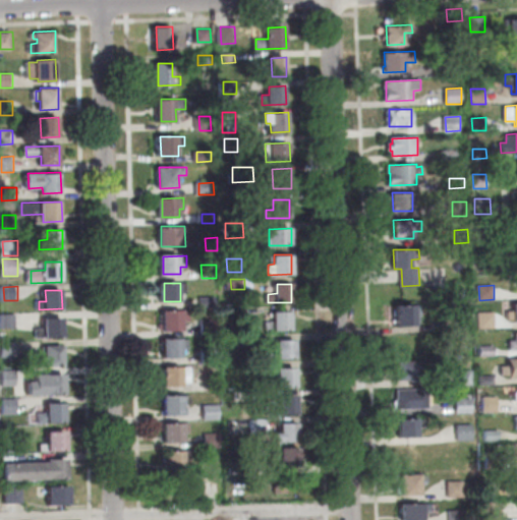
[(203,306),(203,297),(218,296),(218,306),(203,306)]
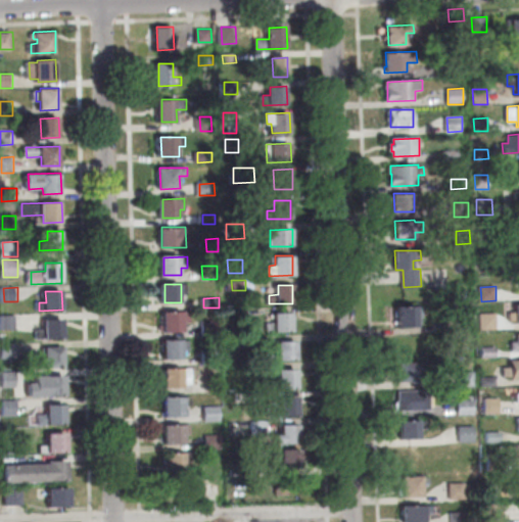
[(391,327),(391,318),(397,318),(397,306),(416,306),(417,327),(391,327)]
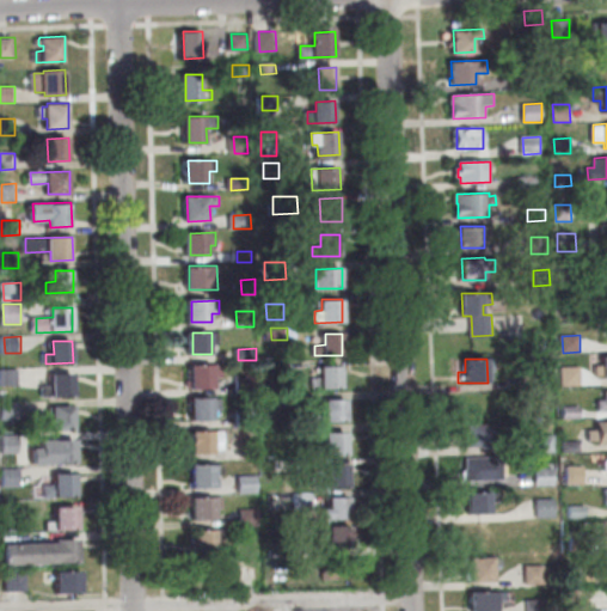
[(276,361),(292,361),(292,373),(276,373),(276,361)]
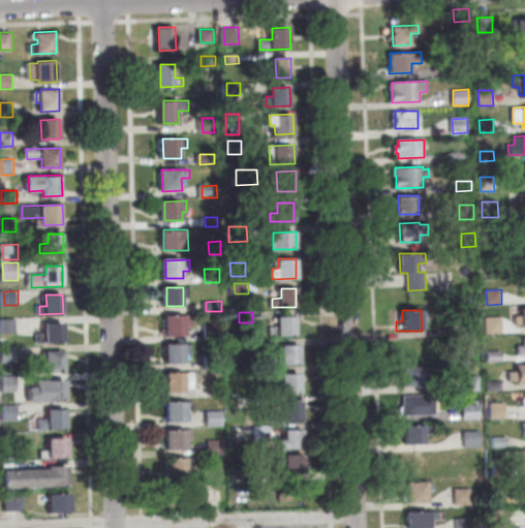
[(167,336),(167,334),(164,334),(164,328),(167,328),(167,327),(165,324),(164,320),(166,318),(166,316),(193,315),(193,325),(186,325),(186,336),(167,336)]
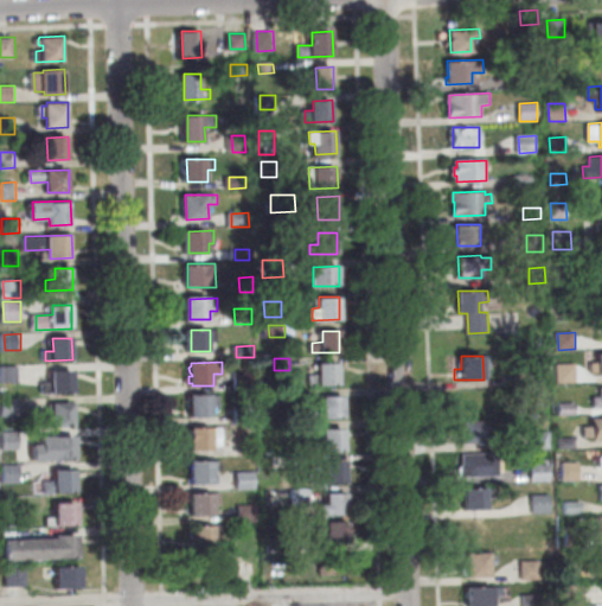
[(313,386),(312,375),(320,375),(320,364),(340,363),(340,384),(313,386)]
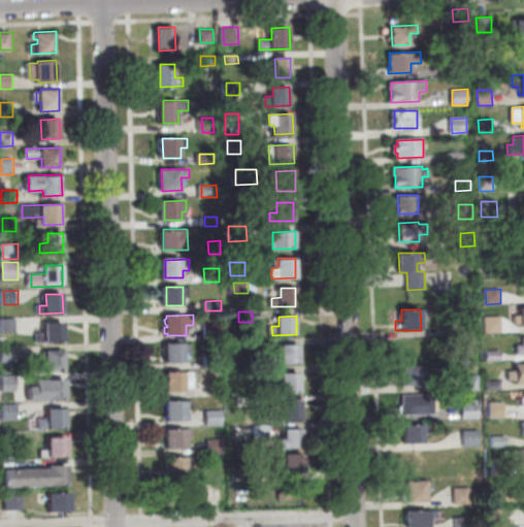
[(501,333),(486,333),(486,317),(500,316),(501,333)]
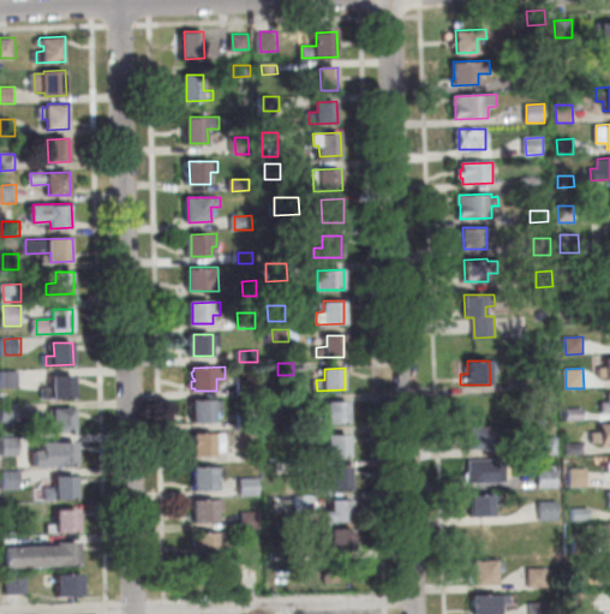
[(21,388),(4,388),(4,373),(21,371),(21,388)]
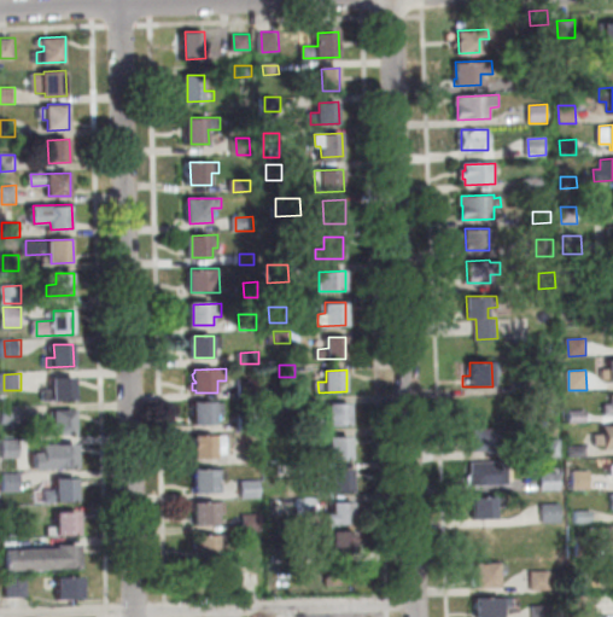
[(75,401),(45,402),(45,390),(56,390),(54,378),(74,377),(75,401)]
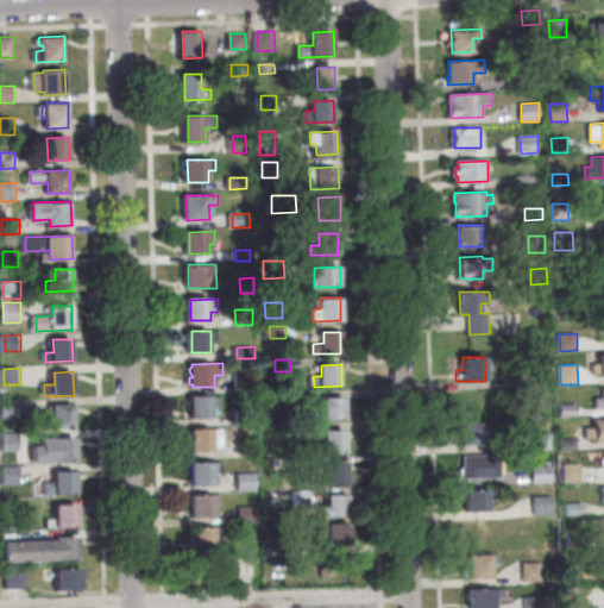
[(238,392),(238,373),(253,373),(253,392),(238,392)]
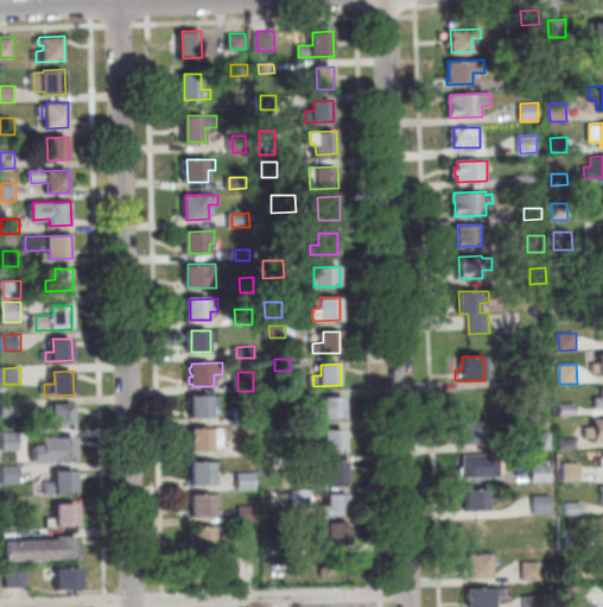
[(194,418),(192,396),(211,394),(211,397),(220,397),(221,406),(211,406),(211,418),(194,418)]
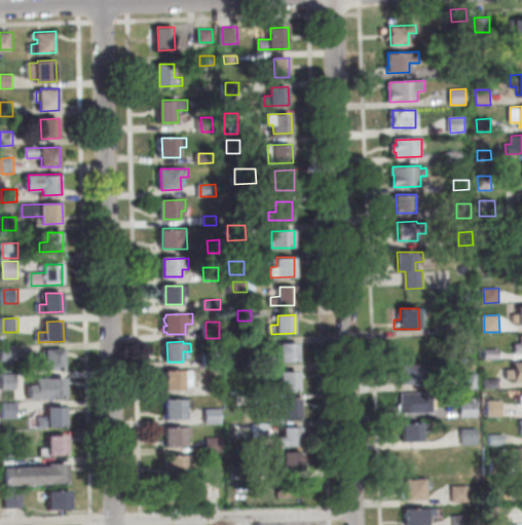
[(274,364),(274,349),(283,349),(283,343),(298,343),(299,363),(274,364)]
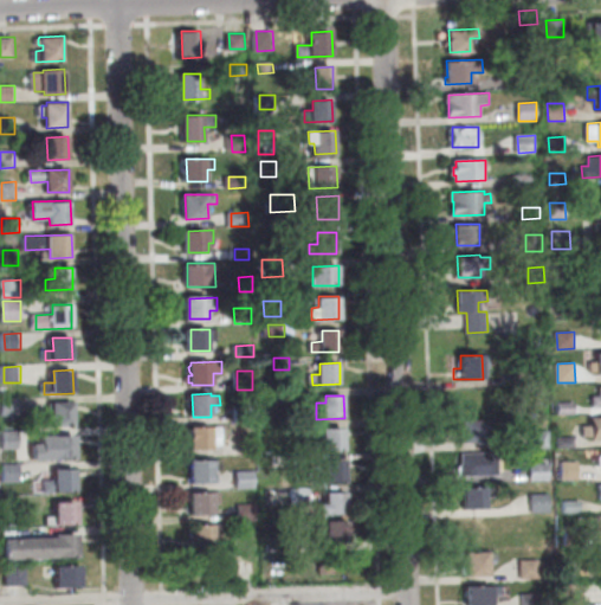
[(5,417),(4,399),(20,399),(20,416),(5,417)]
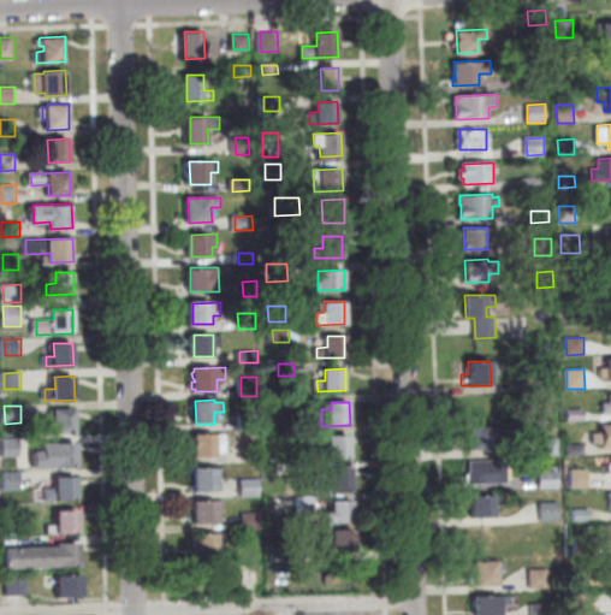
[(57,433),(55,409),(75,409),(76,433),(57,433)]
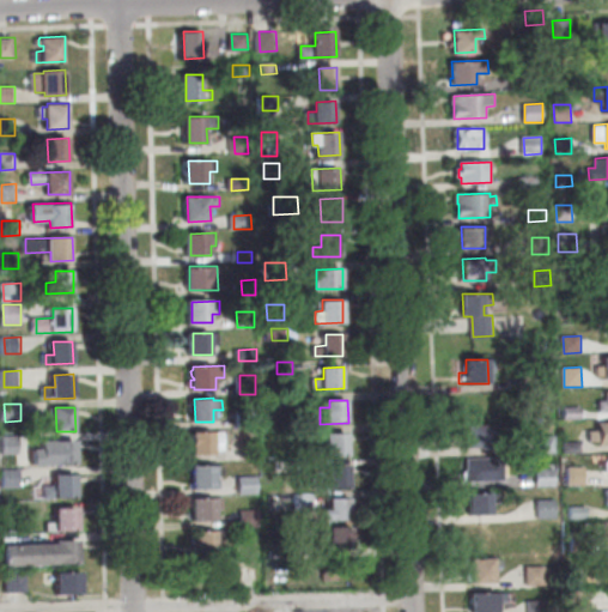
[(565,419),(565,407),(582,407),(582,419),(565,419)]
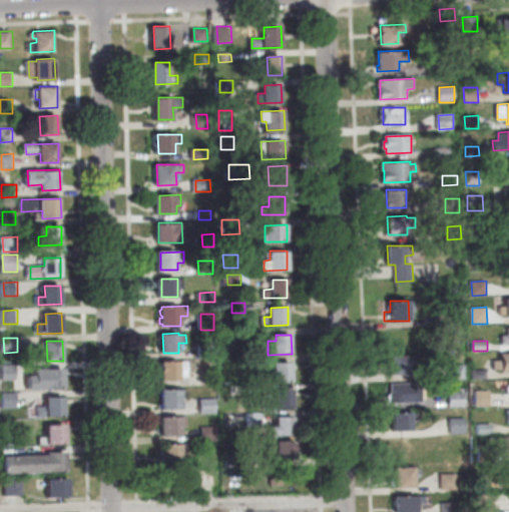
[(201,343),(214,343),(214,357),(201,358),(201,343)]
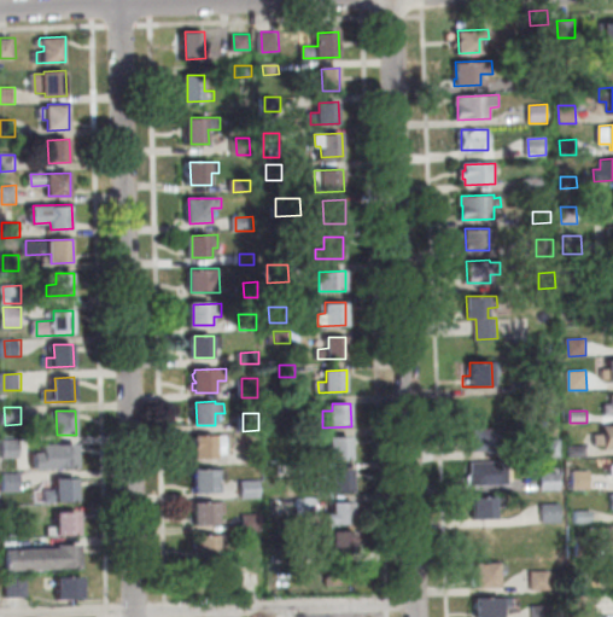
[(612,448),(605,448),(605,444),(596,446),(596,435),(605,435),(603,428),(612,426),(612,448)]
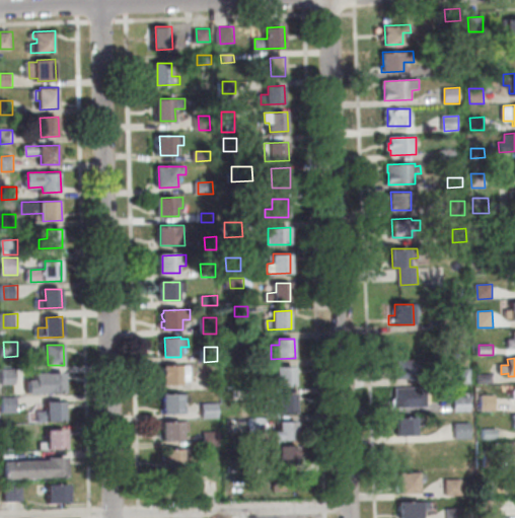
[(396,378),(396,360),(418,359),(419,378),(396,378)]
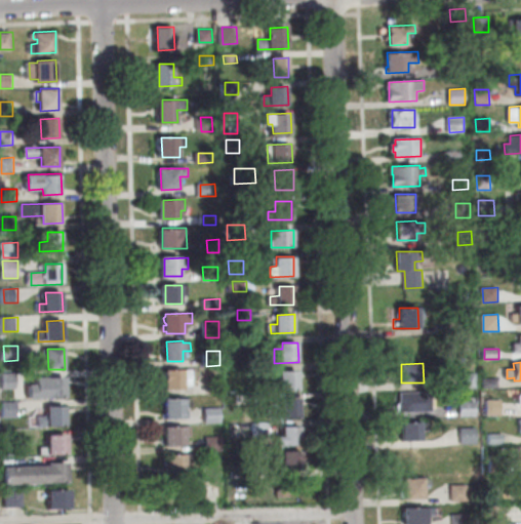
[(184,389),(167,390),(167,370),(193,369),(193,385),(184,385),(184,389)]
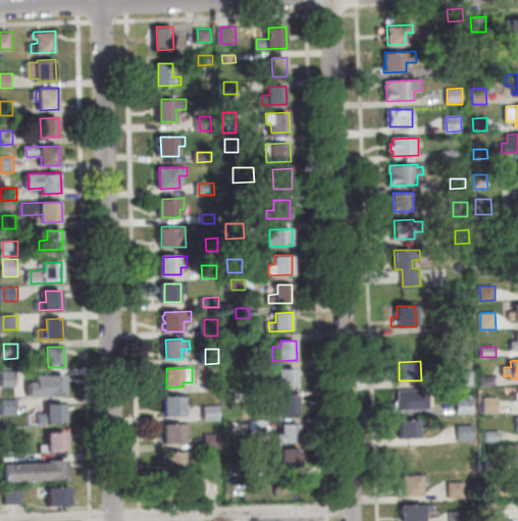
[(280,387),(279,370),(297,369),(298,387),(280,387)]
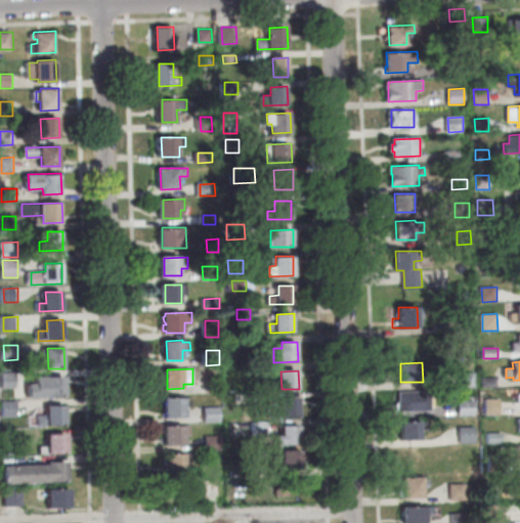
[(19,387),(5,388),(5,373),(18,373),(19,387)]
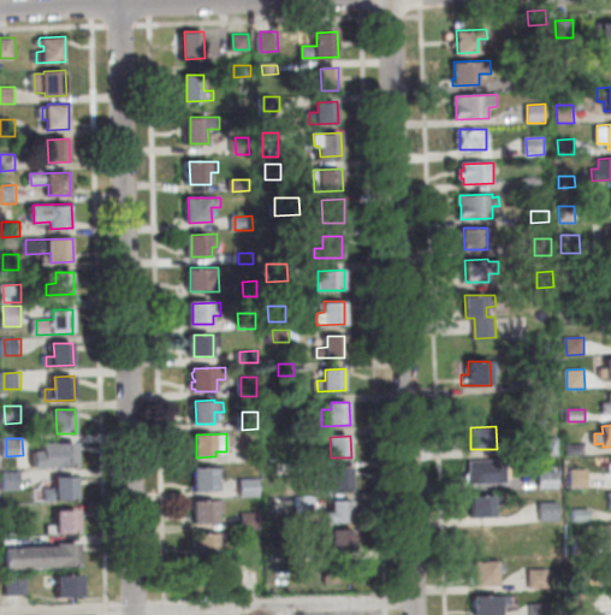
[(561,455),(544,455),(544,438),(559,438),(561,455)]
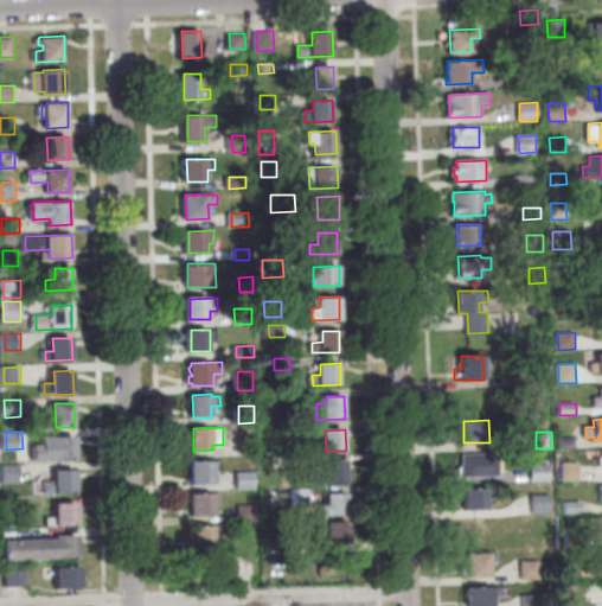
[(36,460),(36,445),(44,444),(44,437),(76,437),(76,459),(36,460)]
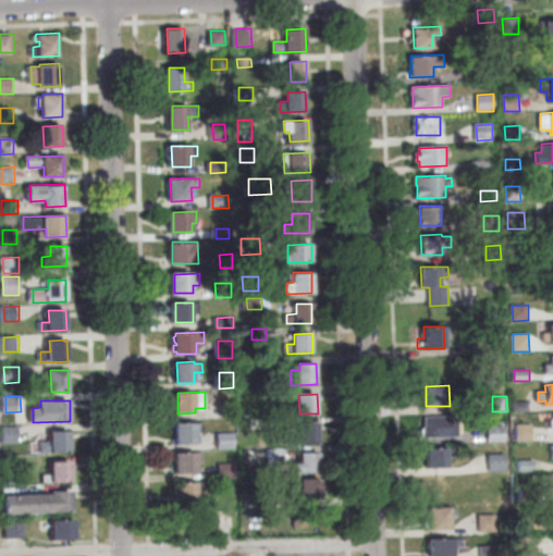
[(529,411),(514,411),(514,402),(529,402),(529,411)]
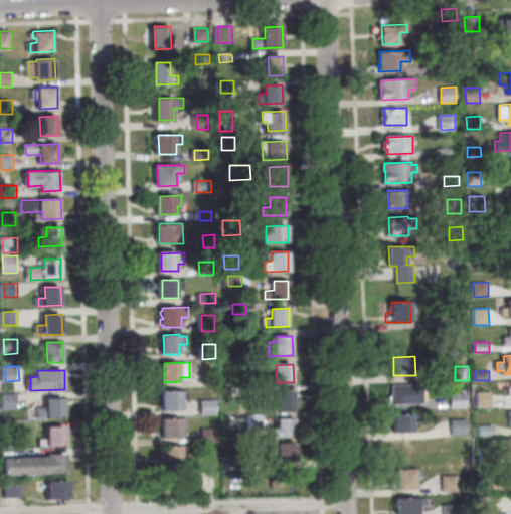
[(394,403),(394,385),(424,384),(424,402),(394,403)]
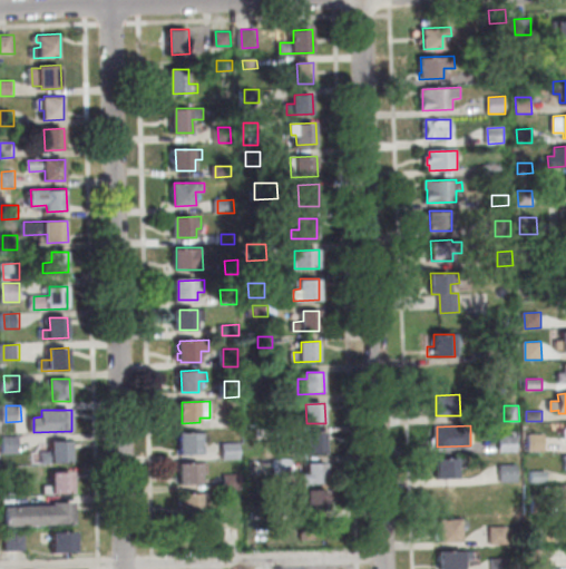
[(182,455),(182,433),(207,433),(207,442),(203,442),(203,454),(182,455)]
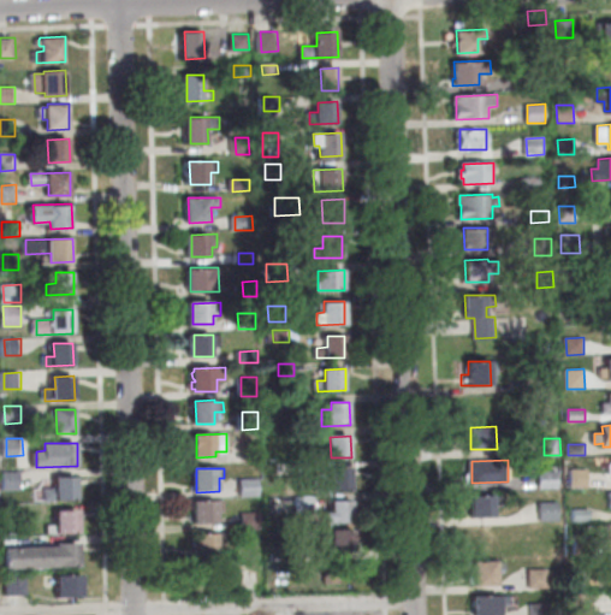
[(319,492),(319,479),(333,479),(333,469),(353,468),(353,491),(319,492)]
